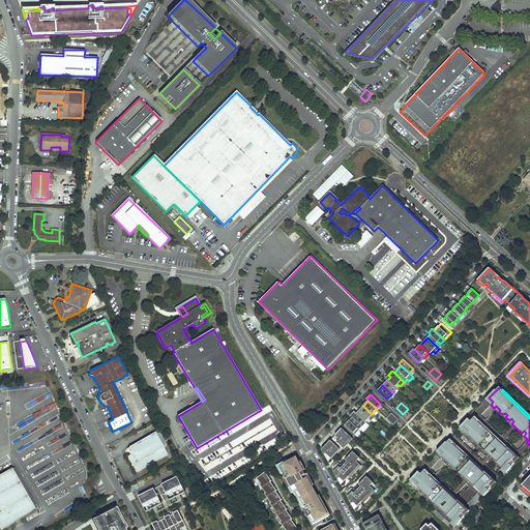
[(363,406),(356,413),(365,422),(369,418),(372,420),(375,417),(372,414),(363,406)]
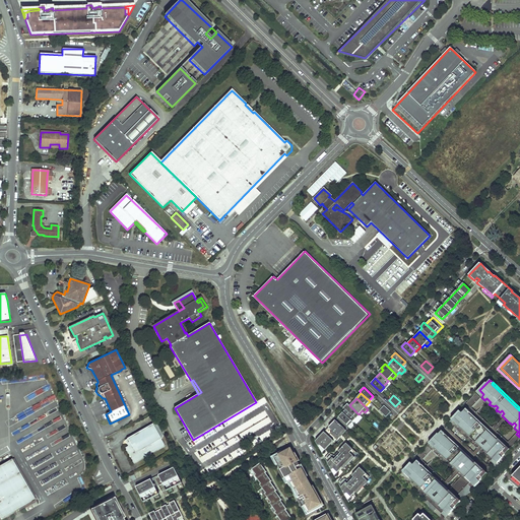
[(343,412),(350,419),(353,416),(355,418),(360,414),(359,414),(349,405),(347,403),(344,407),(345,409),(343,412)]
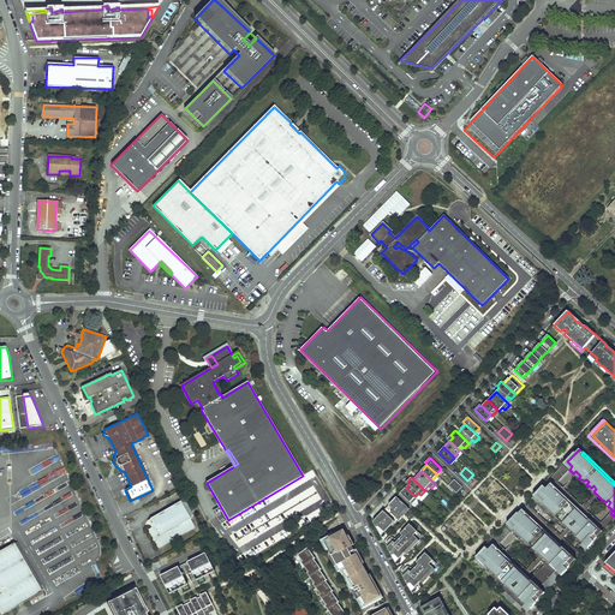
[(454,479),(448,485),(457,493),(463,487),(454,479)]
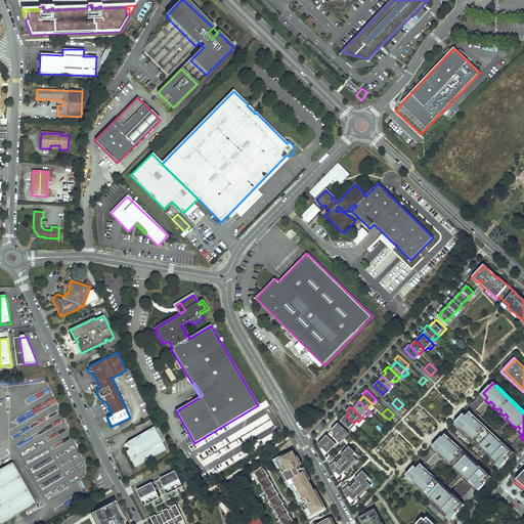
[(465,416),(459,422),(464,427),(462,429),(465,432),(467,430),(472,434),(470,436),(472,437),(472,438),(475,442),(476,441),(478,443),(479,441),(482,443),(479,446),(488,453),(488,452),(490,454),(492,452),(494,454),(492,457),(496,462),(494,464),(499,468),(504,464),(503,462),(508,456),(511,452),(472,416),(473,415),(470,411),(466,417),(465,416)]
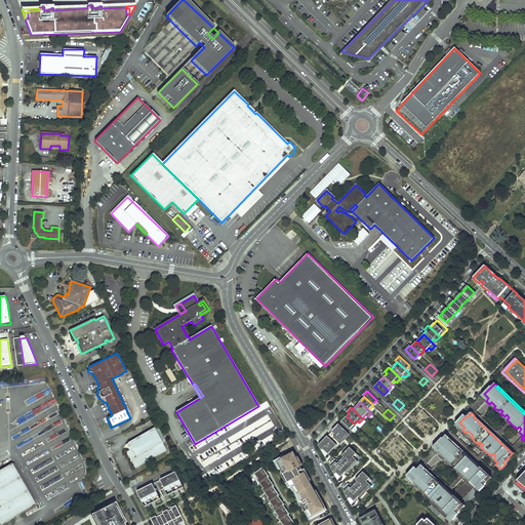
[(463,414),(455,423),(462,430),(465,428),(459,422),(466,416),(463,414)]
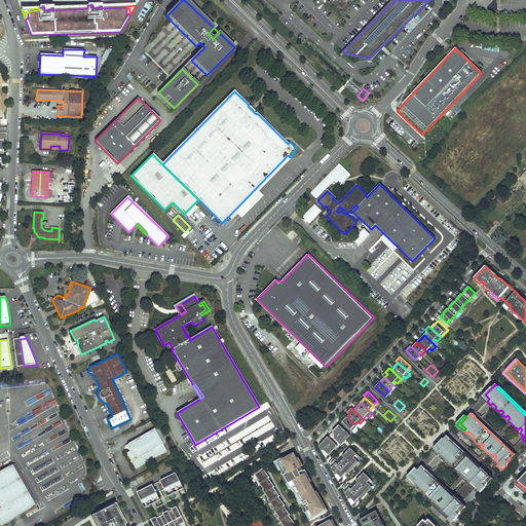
[(513,454),(515,453),(475,416),(474,417),(513,454)]
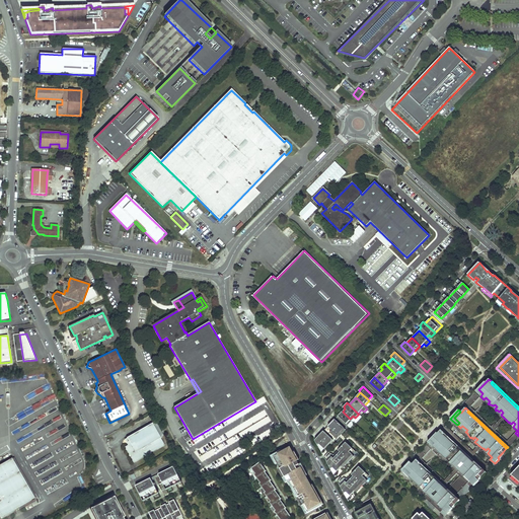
[(343,412),(335,420),(345,428),(345,429),(352,421),(350,419),(343,412)]
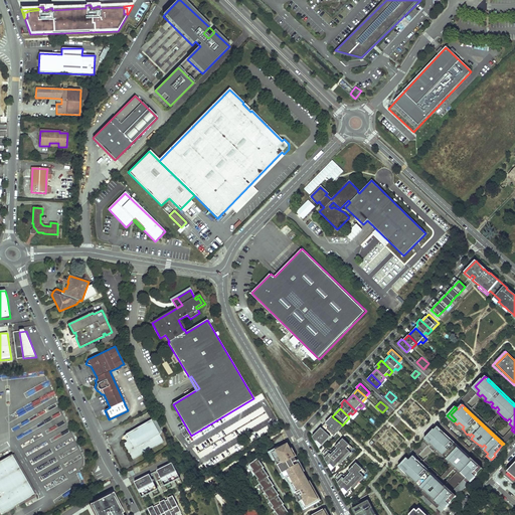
[(326,423),(335,433),(342,424),(332,416),(326,423)]
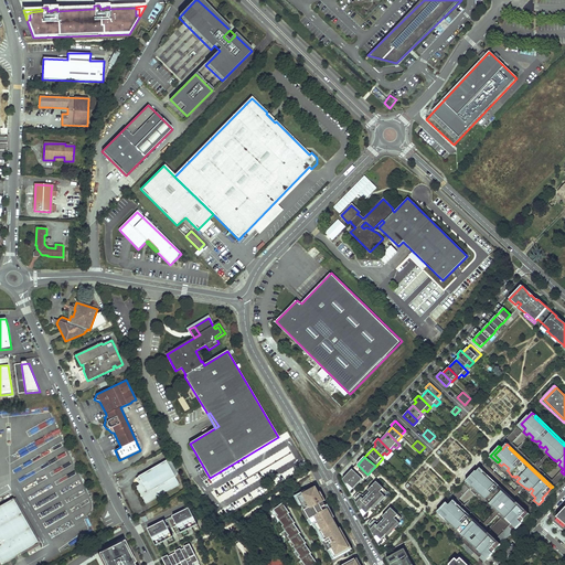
[(166,461),(137,477),(140,483),(135,487),(145,504),(179,486),(166,461)]
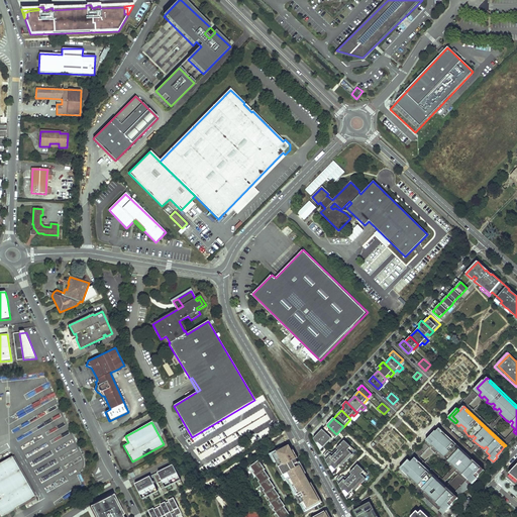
[(429,439),(433,442),(431,445),(434,448),(436,446),(440,450),(438,452),(440,454),(441,453),(443,455),(444,453),(447,455),(444,457),(446,459),(447,459),(449,460),(451,459),(453,461),(451,463),(459,472),(460,471),(461,473),(463,471),(466,473),(463,476),(468,480),(466,482),(466,481),(455,491),(460,496),(475,481),(473,480),(479,475),(482,471),(441,432),(442,430),(439,428),(436,431),(429,439)]
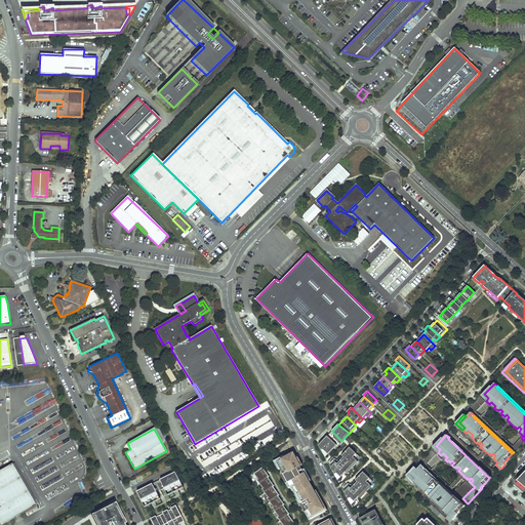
[(319,445),(325,457),(337,445),(327,436),(319,445)]
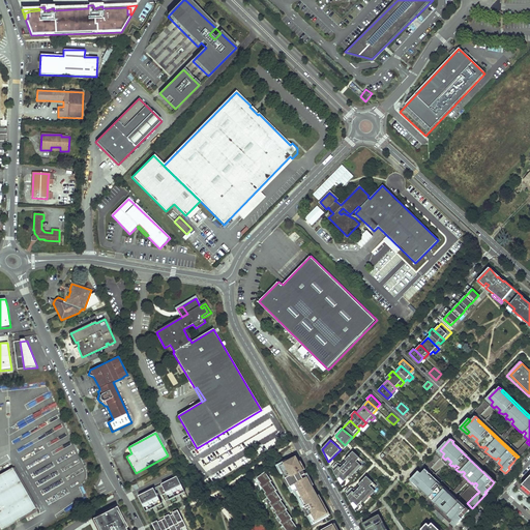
[(453,441),(452,443),(494,482),(495,481),(453,441)]
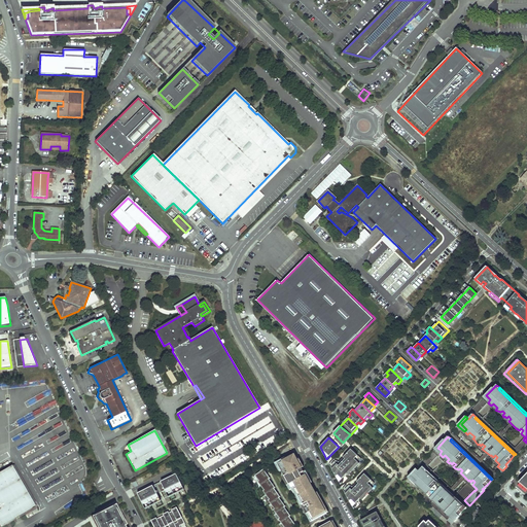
[(444,440),(434,449),(440,454),(442,451),(437,448),(445,440),(444,440)]
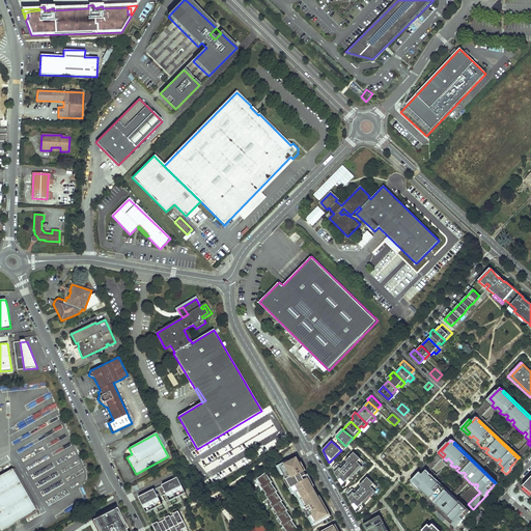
[(334,471),(341,485),(364,462),(354,452),(339,468),(338,467),(334,471)]
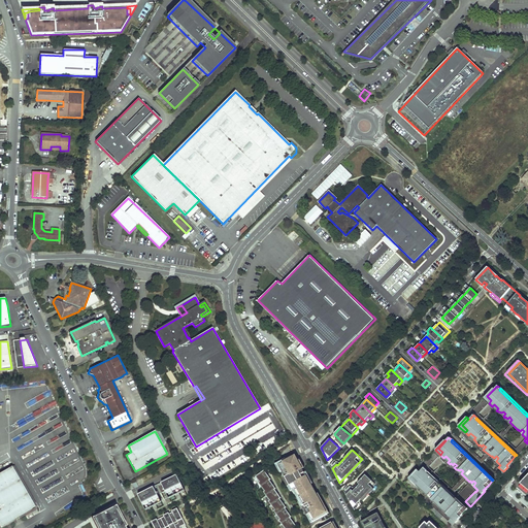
[(424,463),(428,467),(438,457),(434,453),(424,463)]
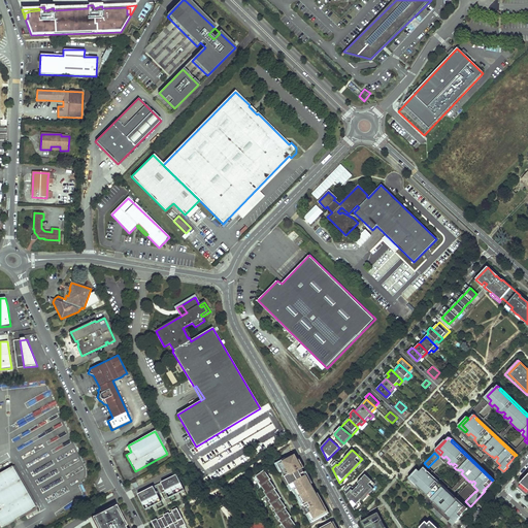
[(296,456),(282,464),(309,514),(315,510),(317,515),(326,510),(306,474),(304,475),(303,473),(305,472),(296,456)]
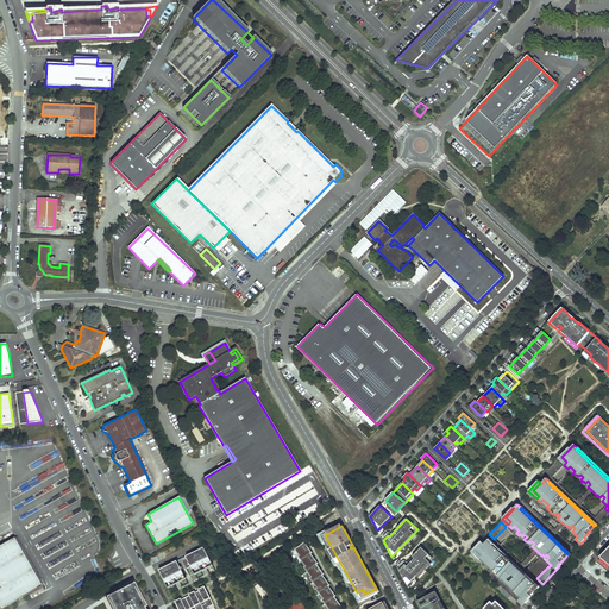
[(325,535),(321,537),(358,604),(378,594),(376,589),(365,594),(363,589),(357,592),(325,535)]
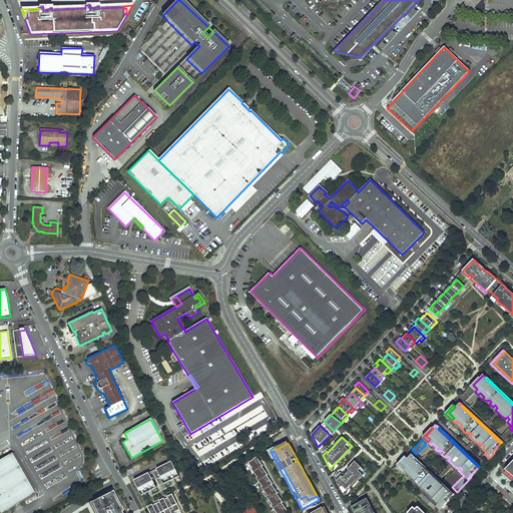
[(0,511),(0,512),(8,512),(36,497),(12,453),(0,460),(0,511)]
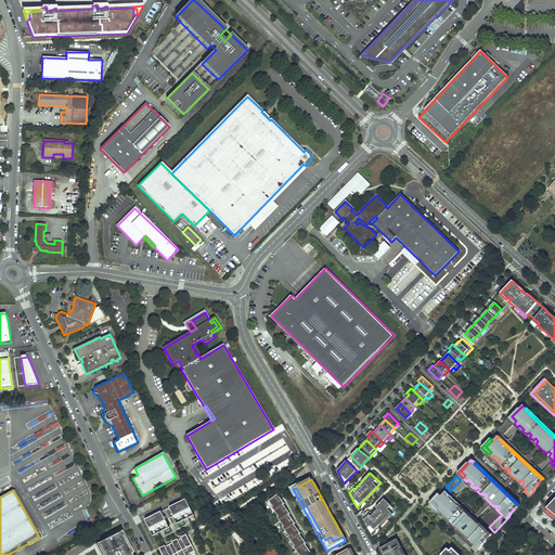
[(449,494),(446,492),(440,498),(437,494),(427,505),(478,552),(483,545),(480,543),(487,536),(447,498),(449,494)]
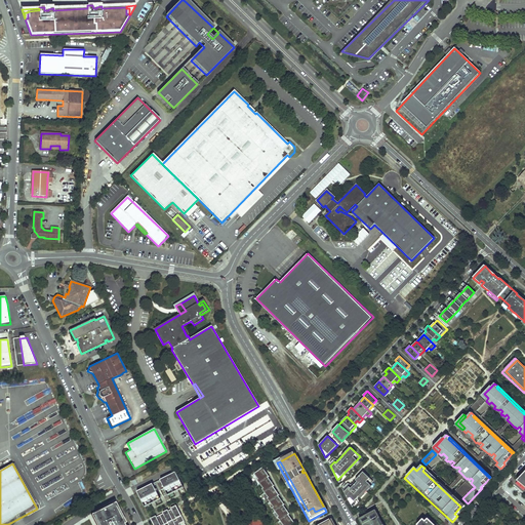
[(263,468),(254,474),(258,480),(257,480),(264,489),(263,489),(269,498),(268,498),(274,508),(273,508),(279,517),(278,518),(283,524),(292,524),(295,523),(288,515),(290,514),(284,506),(285,505),(278,496),(279,495),(273,487),(274,486),(268,478),(270,477),(263,468)]
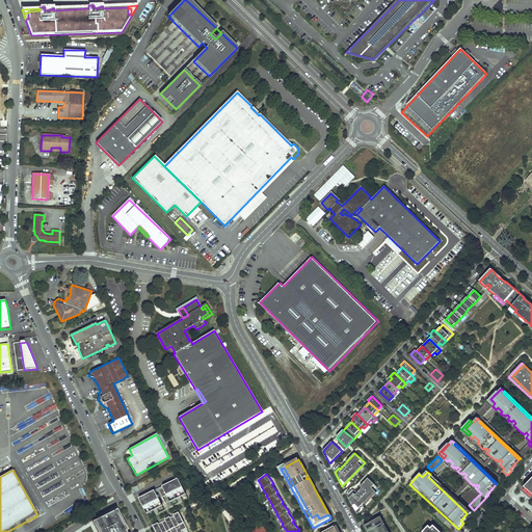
[(348,497),(355,511),(378,487),(368,478),(354,494),(352,493),(348,497)]
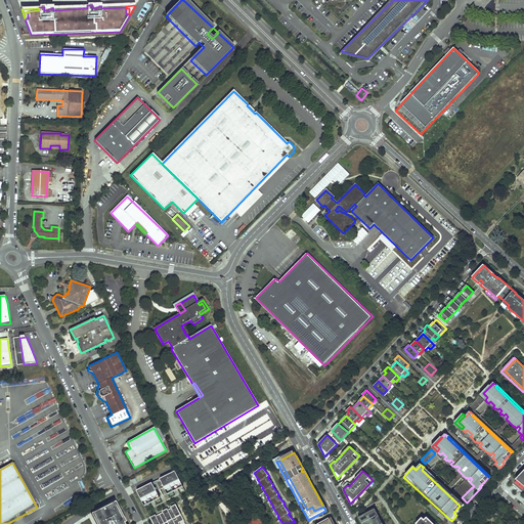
[(175,472),(155,482),(156,484),(159,490),(160,490),(164,488),(168,495),(177,490),(183,487),(175,472)]
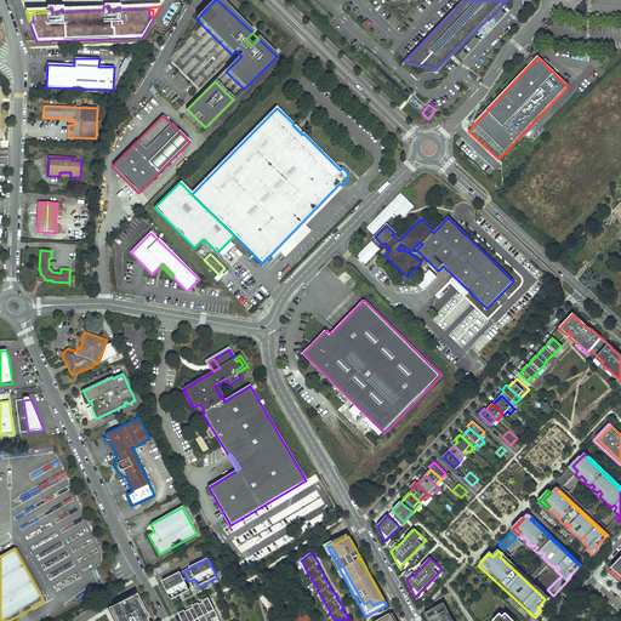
[(181,573),(163,582),(171,600),(181,596),(189,592),(182,575),(181,573)]
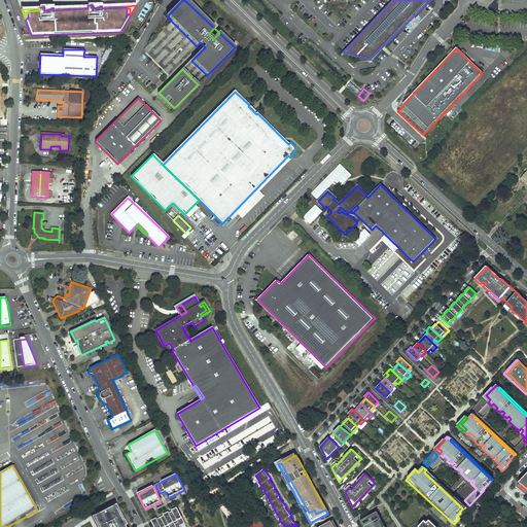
[(125,526),(114,506),(94,517),(98,526),(125,526)]
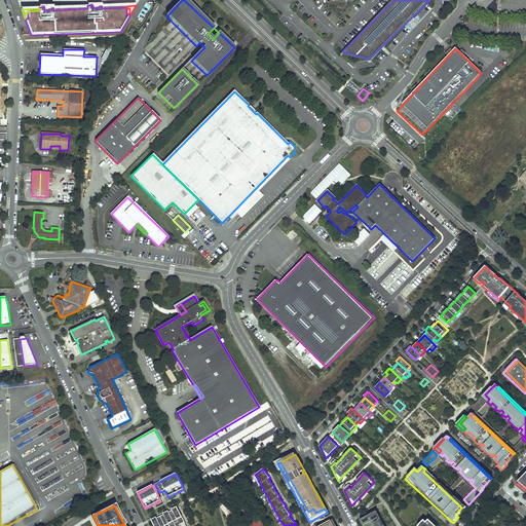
[(156,521),(152,523),(153,525),(180,525),(184,523),(178,510),(174,512),(174,510),(168,513),(170,515),(165,516),(164,515),(155,519),(156,521)]
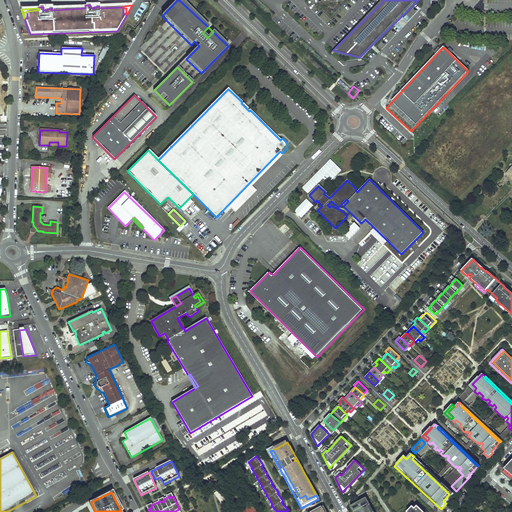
[(366,498),(353,505),(357,511),(356,511),(374,511),(373,511),(371,511),(368,506),(370,505),(366,498)]
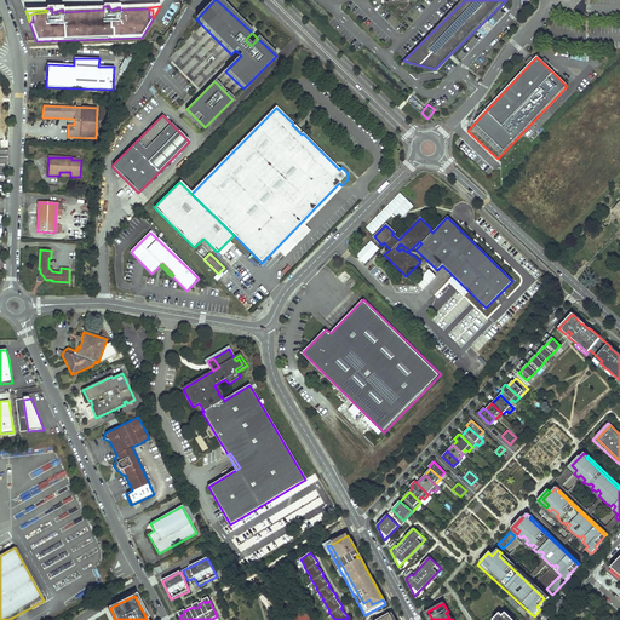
[(517,619),(505,608),(493,619),(517,619)]
